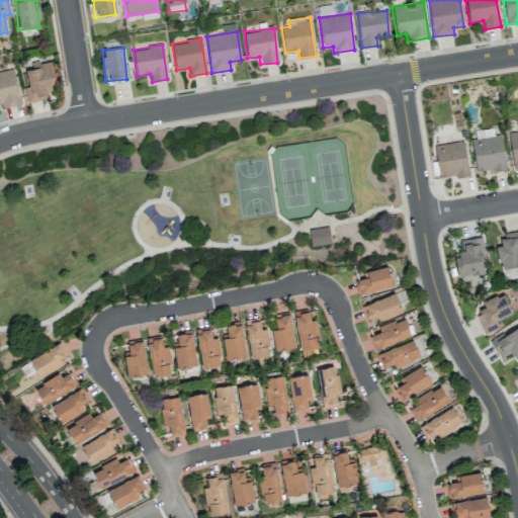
[(24,66),(28,86),(23,87),(26,102),(48,99),(46,88),(55,87),(51,62),(24,66)]
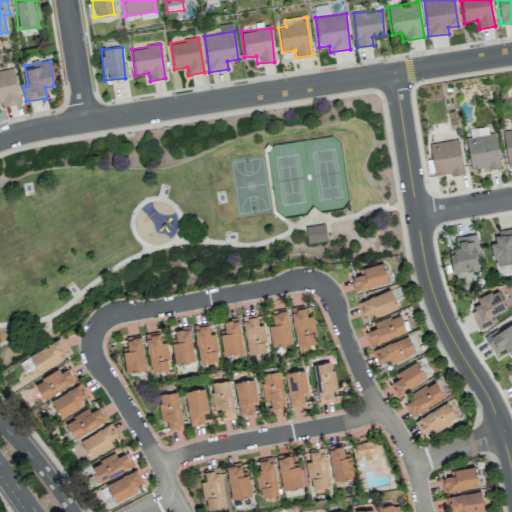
[(13,68),(0,70),(0,106),(21,103),(13,68)]
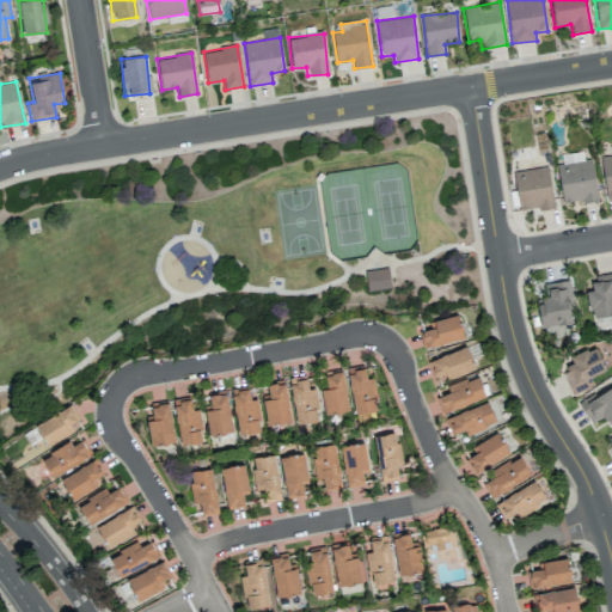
[(611,154),(601,155),(605,200),(611,197),(611,154)]
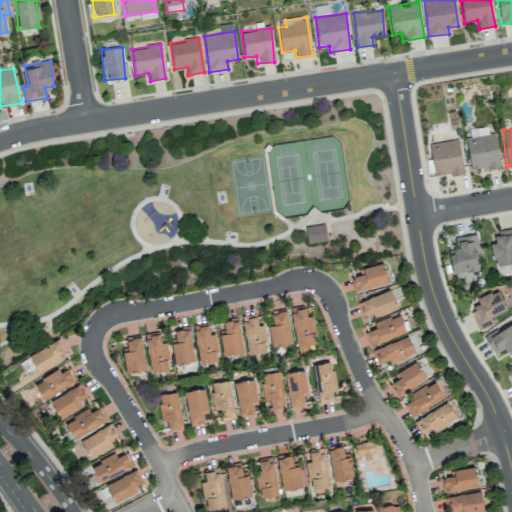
[(470,170),(499,167),(495,133),(466,137),(470,170)]
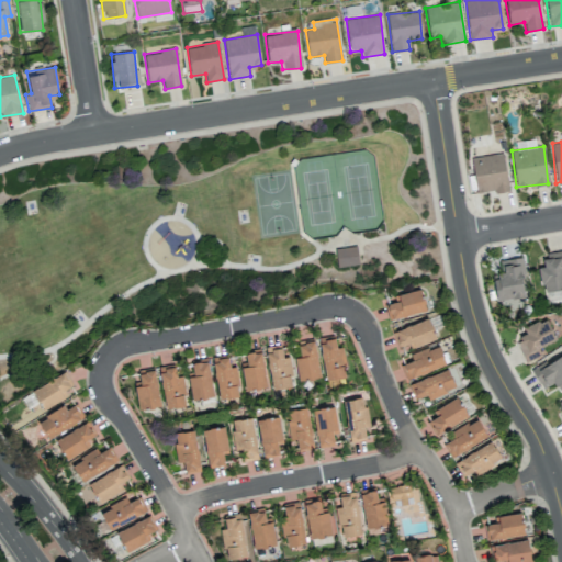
[(509,189),(502,153),(471,158),(478,194),(509,189)]
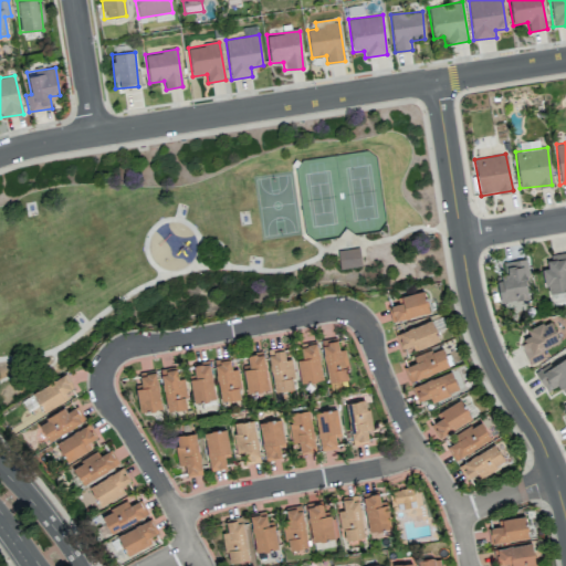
[(337,250),(358,247),(362,265),(339,269),(337,250)]
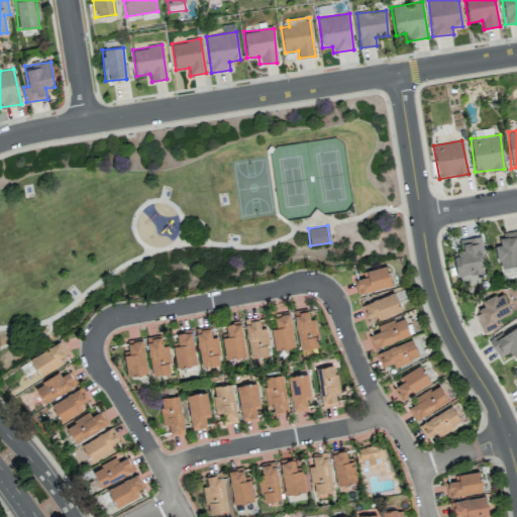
[(516,231),(499,234),(500,244),(496,245),(499,267),(516,265),(516,231)]
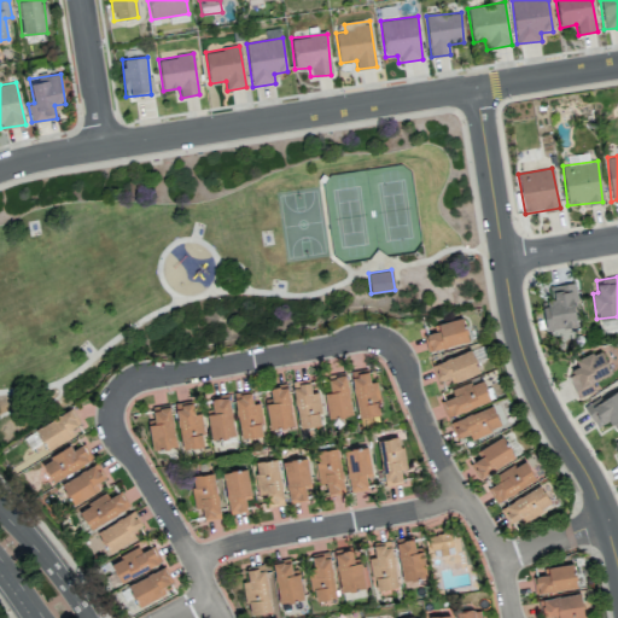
[(546,330),(578,326),(572,283),(549,286),(551,301),(542,302),(546,330)]
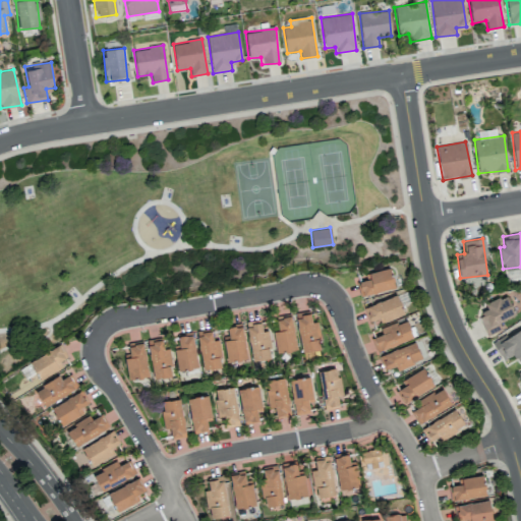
[(357,282),(360,295),(395,289),(391,268),(368,272),(369,279),(357,282)]
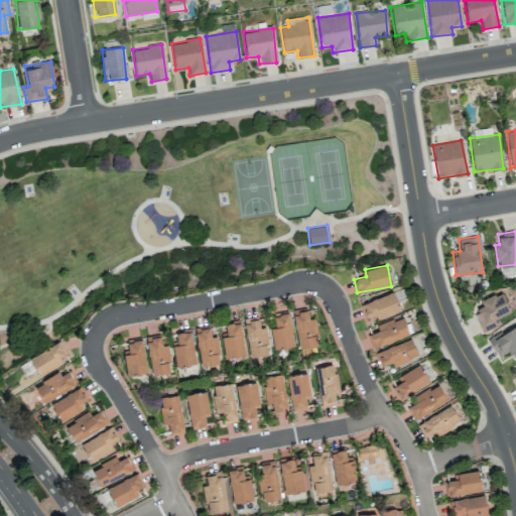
[(374,315),(376,320),(401,310),(392,291),(362,304),(368,318),(374,315)]
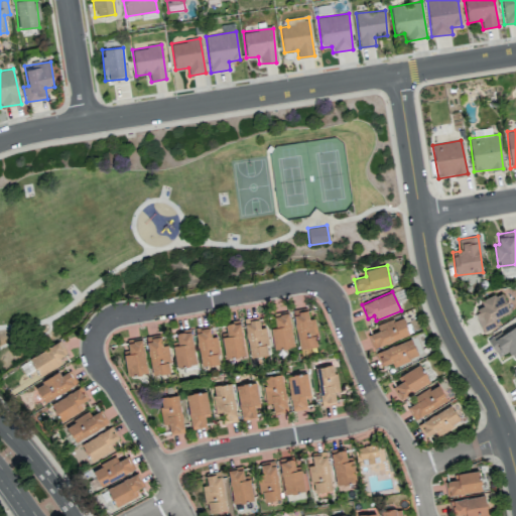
[(497,326),(494,318),(510,311),(501,291),(480,301),(483,307),(473,312),(483,333),(497,326)]
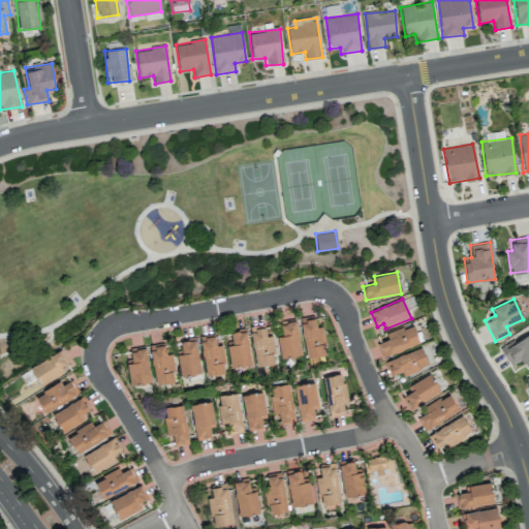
[(322,325),(316,327),(315,316),(301,317),(305,356),(325,354),(322,325)]
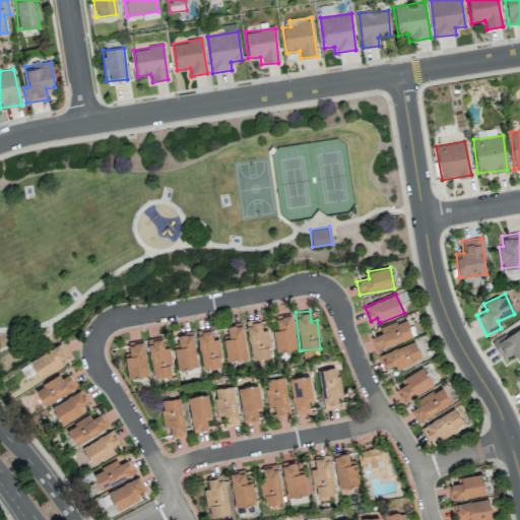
[(290,314),(275,317),(278,329),(272,330),(276,352),(297,348),(290,314)]
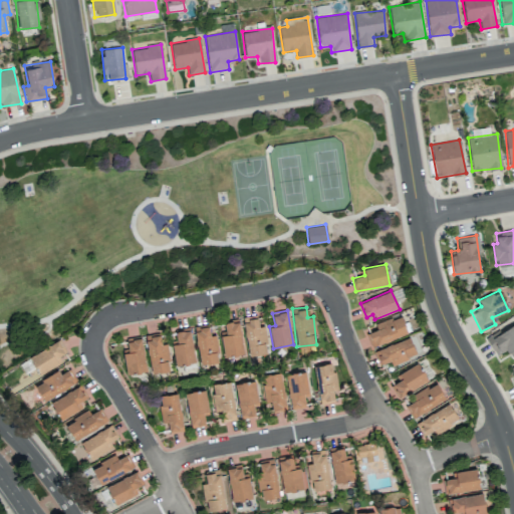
[(263,325),(259,326),(257,314),(242,317),(249,355),(268,352),(263,325)]
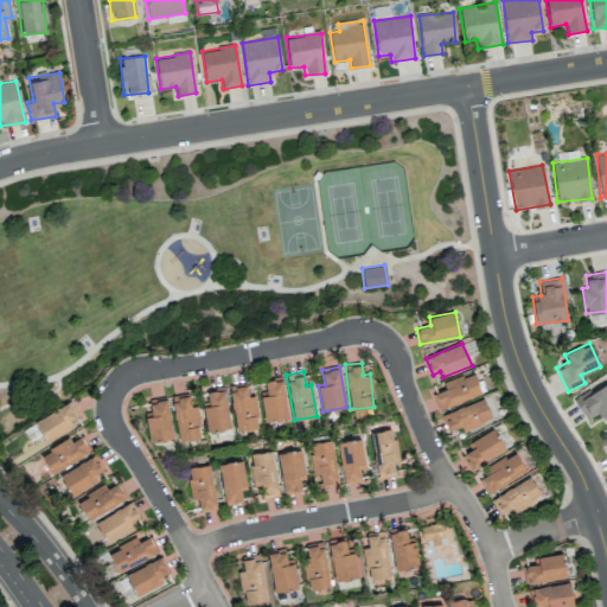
[(442,383),(445,389),(434,393),(440,409),(481,394),(473,371),(442,383)]
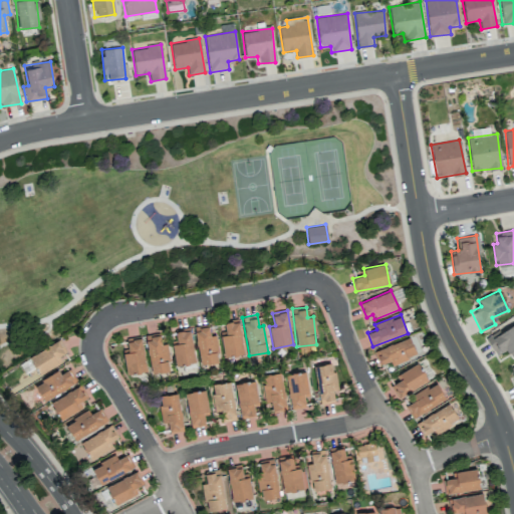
[(221,323),(224,355),(243,353),(240,321),(221,323)]
